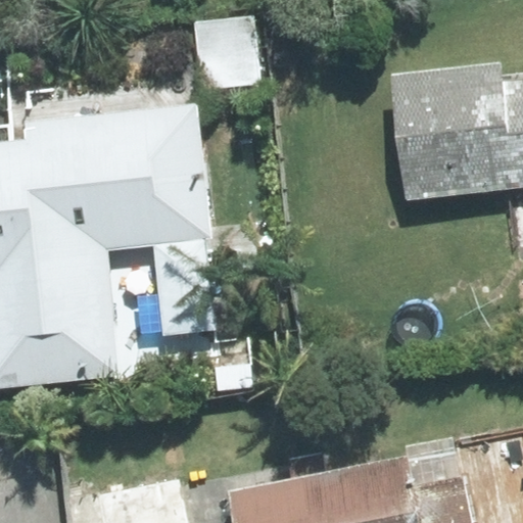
[(254,16),(197,22),(203,76),(260,69),(254,16)]
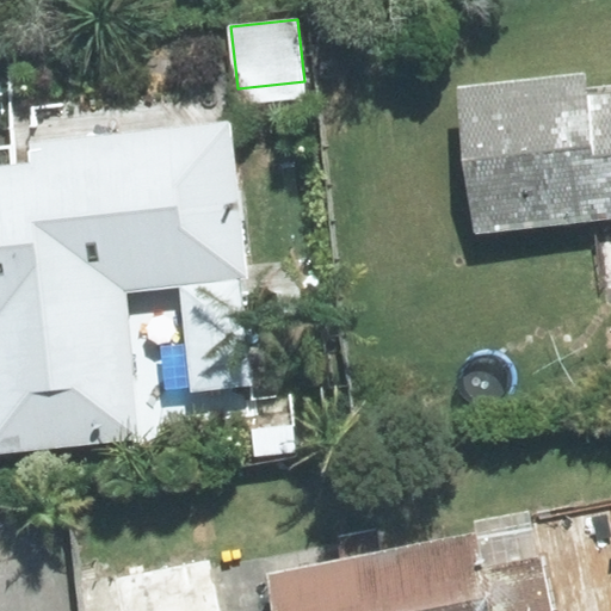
[(480,234),(610,220),(610,93),(594,96),(592,74),(463,87),(480,234)]
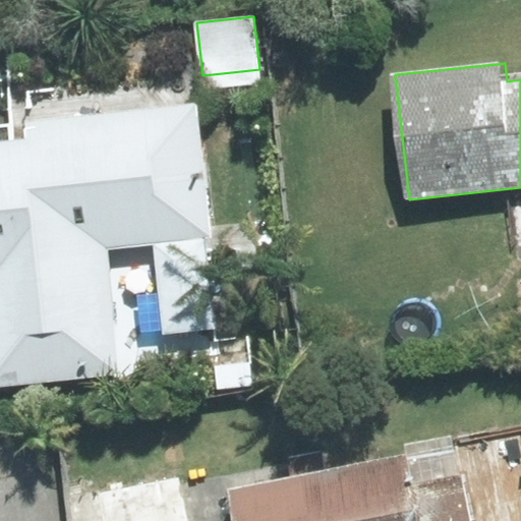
[(25,138),(0,140),(0,385),(119,373),(108,248),(211,238),(197,104),(23,122),(25,138)]
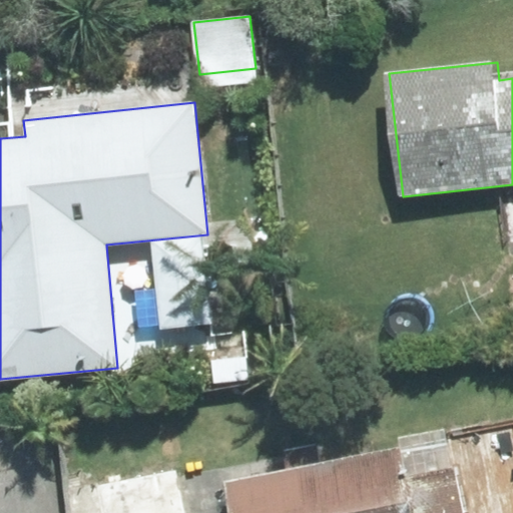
[(107,476),(97,420),(65,425),(75,481),(107,476)]
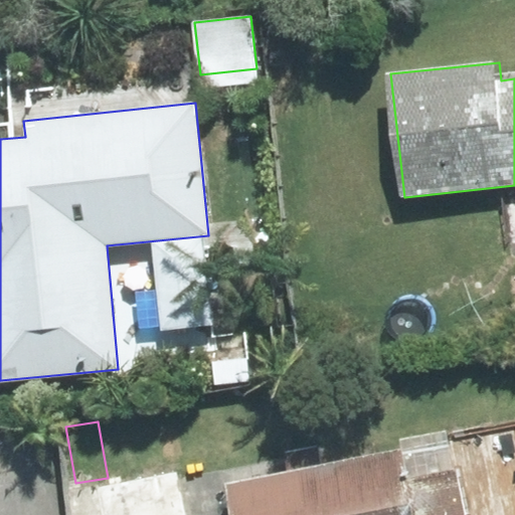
[(408,478),(403,449),(227,483),(233,514),(462,514),(453,469),(408,478)]
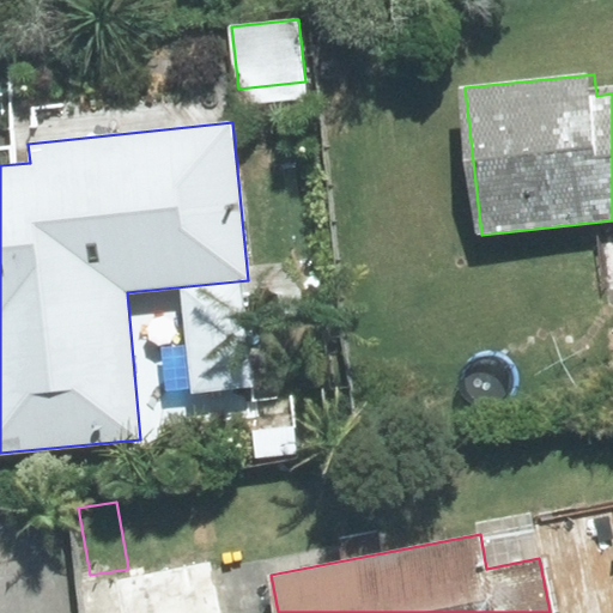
[(115,612),(220,612),(210,562),(109,583),(115,612)]
